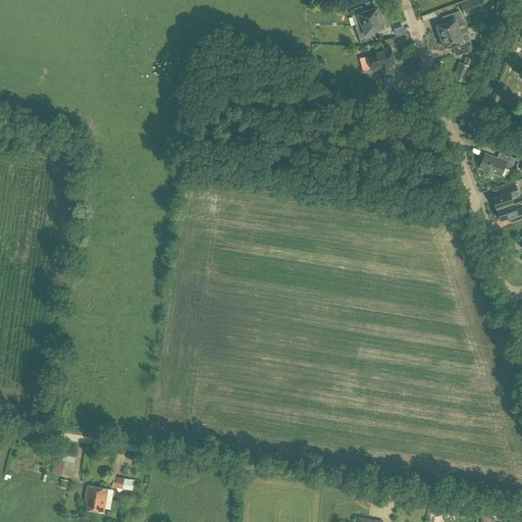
[(465,16),(482,11),(478,0),(472,0),(461,3),(465,16)]
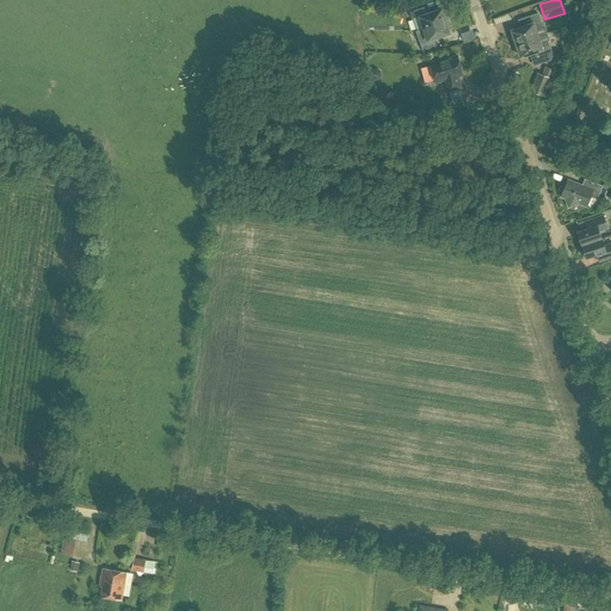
[(423,29),(448,22),(445,14),(443,7),(426,13),(424,7),(409,12),(412,19),(419,17),(423,28),(423,29)]
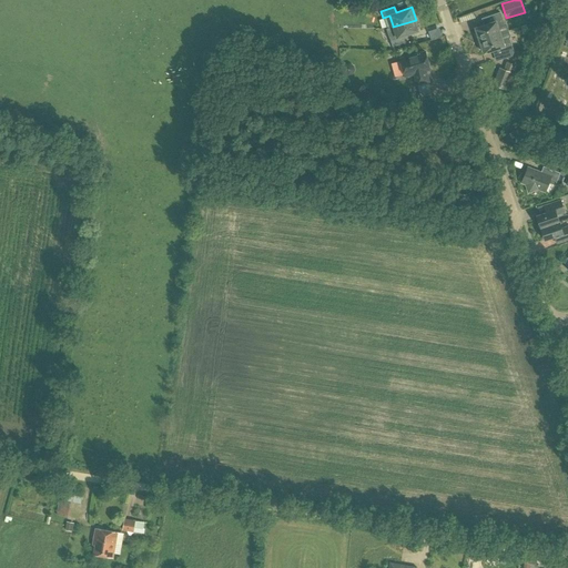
[(480,41),(503,33),(500,27),(505,26),(503,20),(500,12),(494,14),(496,22),(476,29),(477,34),(476,34),(478,41),(479,40),(480,41)]
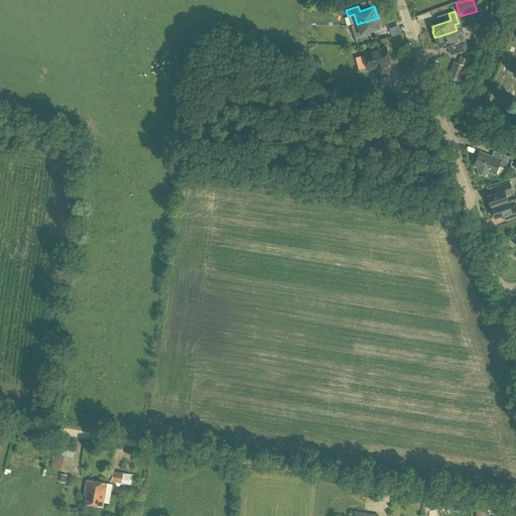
[(390,12),(388,17),(399,23),(401,18),(390,12)]
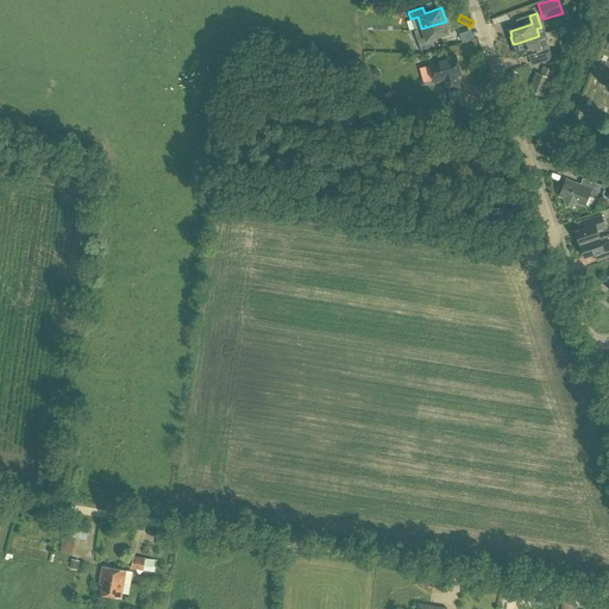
[(433,39),(450,35),(449,29),(446,22),(421,29),(425,42),(419,44),(421,50),(435,46),(433,39)]
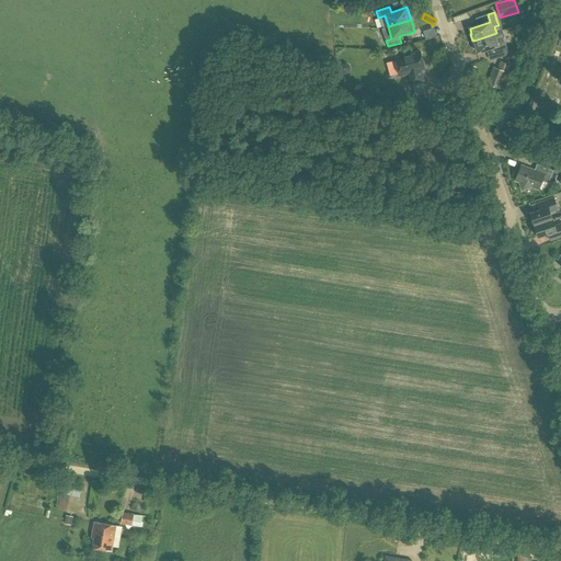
[(496,33),(474,41),(474,42),(472,43),(474,48),(477,48),(478,54),(495,47),(499,58),(505,56),(507,52),(503,38),(499,39),(496,33)]
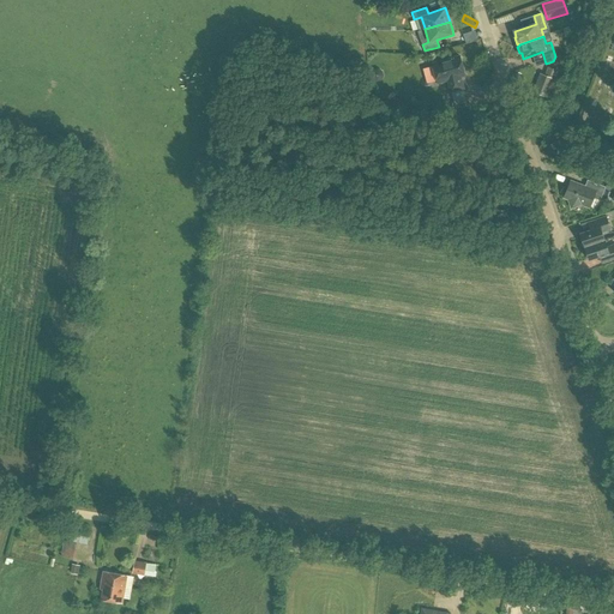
[(459,80),(459,78),(465,76),(459,56),(432,64),(438,84),(447,80),(451,92),(463,89),(462,80),(459,80)]
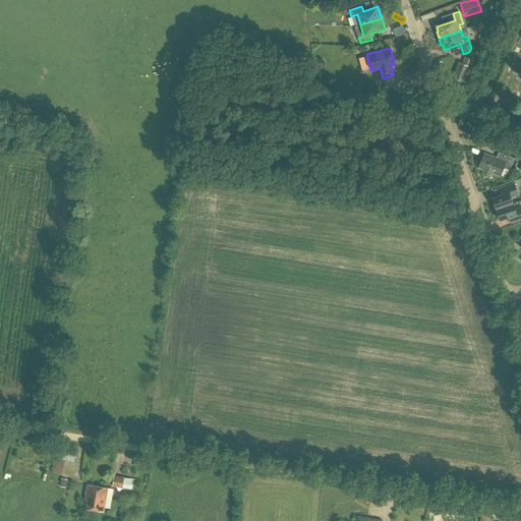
[(463,81),(469,67),(459,63),(454,77),(463,81)]
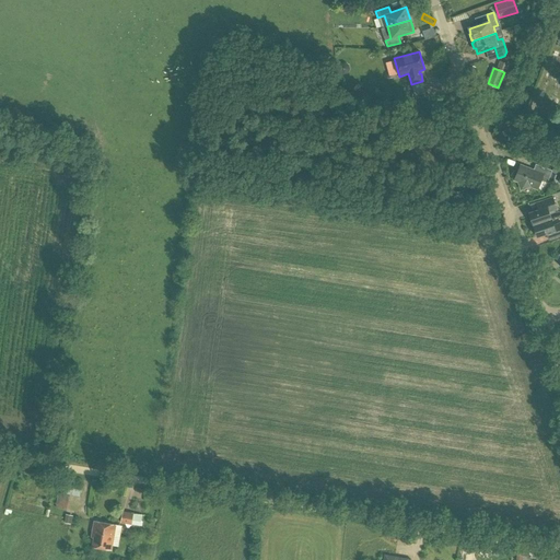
[(533,112),(537,101),(529,98),(526,109),(533,112)]
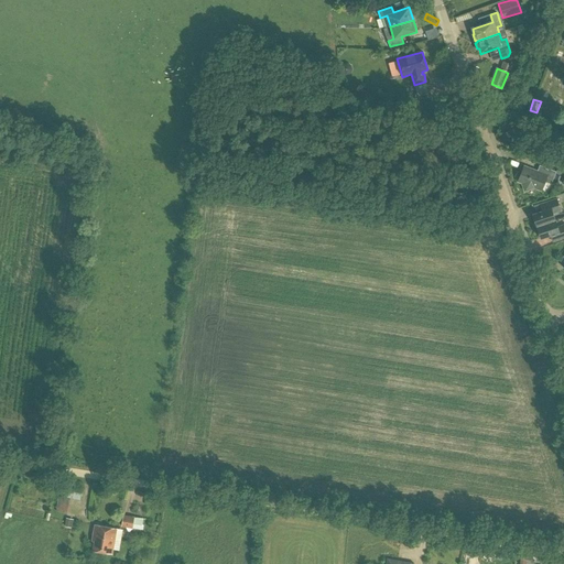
[(542,174),(524,166),(518,182),(522,183),(524,192),(534,188),(542,191),(545,182),(551,185),(556,172),(545,167),(542,174)]
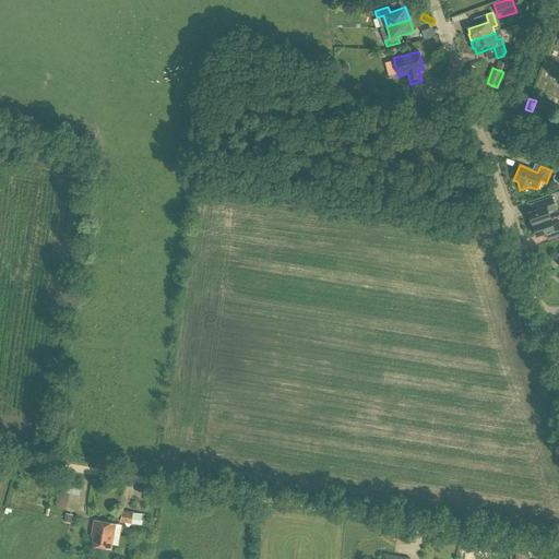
[(533,226),(550,219),(548,212),(556,209),(551,198),(536,203),(538,210),(528,213),(533,226)]
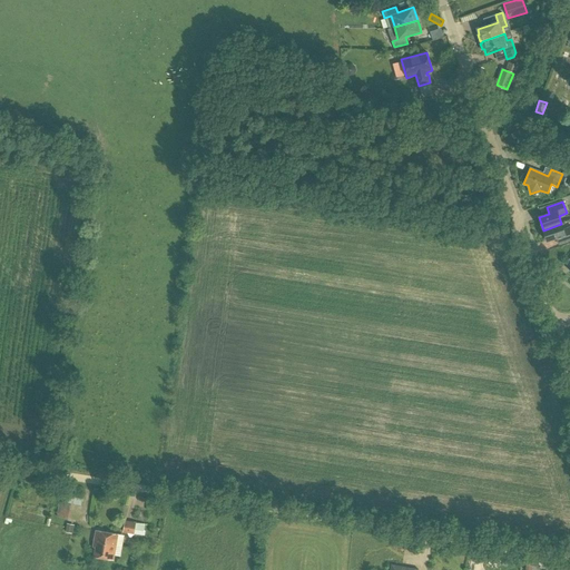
[(561,224),(543,231),(547,242),(558,238),(560,245),(569,241),(569,227),(563,229),(561,224)]
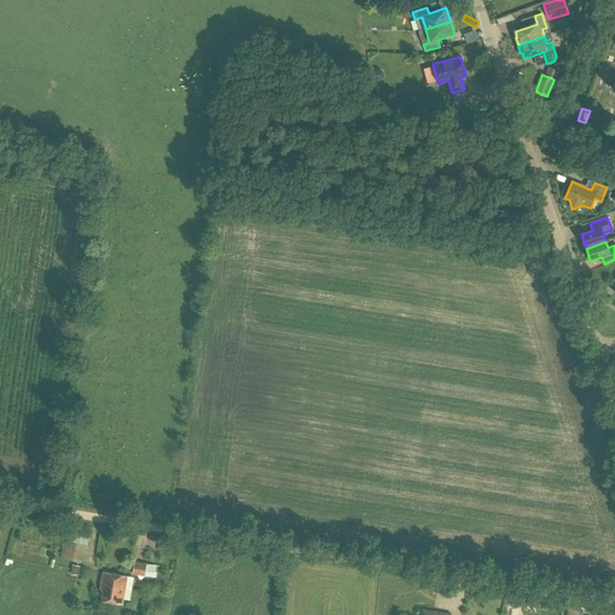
[(88,545),(89,538),(70,535),(69,543),(64,542),(61,557),(73,560),(77,544),(88,545)]
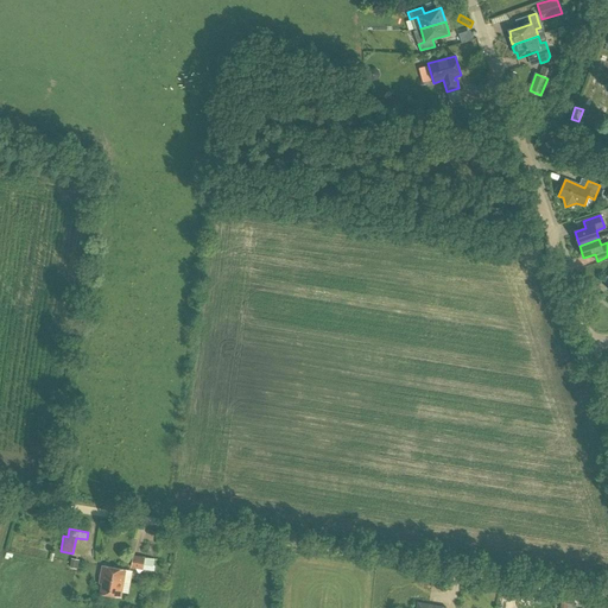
[(154,571),(156,559),(133,556),(131,568),(143,570),(154,571)]
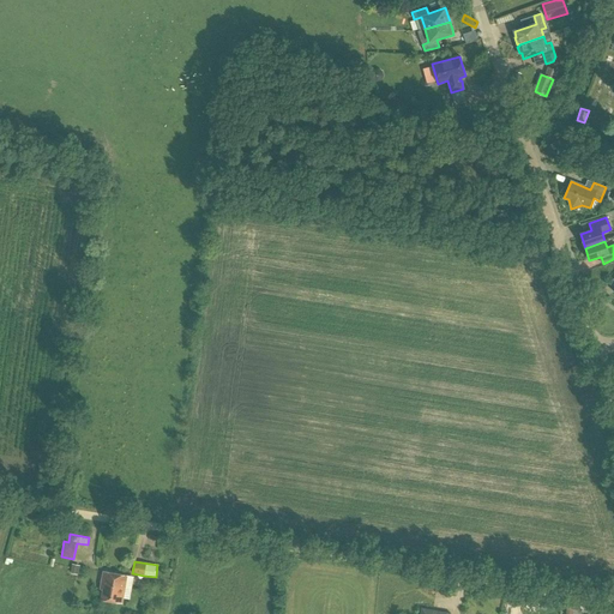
[(122,605),(128,576),(103,571),(100,590),(102,590),(101,600),(122,605)]
